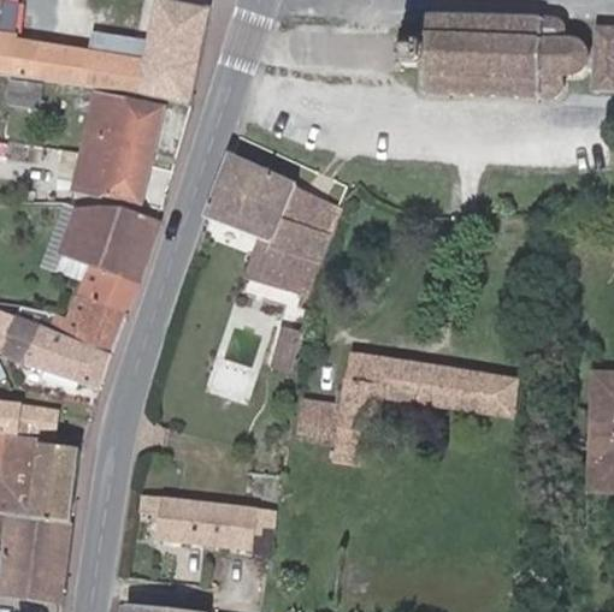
[(195,111),(213,3),(198,0),(152,0),(142,61),(133,60),(12,42),(13,31),(18,0),(0,0),(0,77),(9,79),(6,106),(42,108),(46,85),(93,94),(164,106),(195,111)]
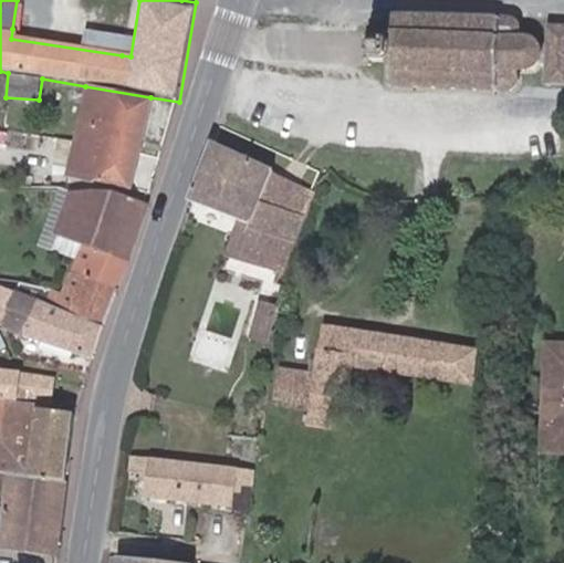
[(27,0),(27,9),(58,12),(59,0),(27,0)]
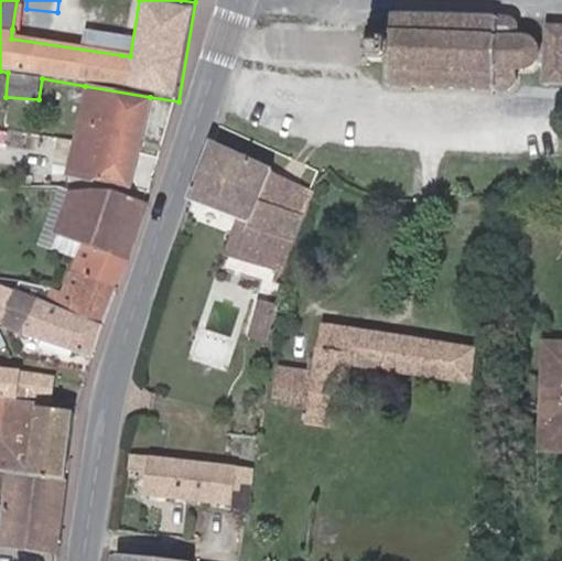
[(387,84),(506,88),(514,86),(516,81),(516,75),(511,69),(526,71),(530,68),(535,65),(533,82),(560,83),(561,65),(561,43),(561,29),(561,25),(536,24),(536,43),(529,38),(523,35),(511,35),(518,31),(519,24),(517,20),(514,17),(509,14),(389,10),(389,36),(368,35),(367,58),(388,60),(387,84)]
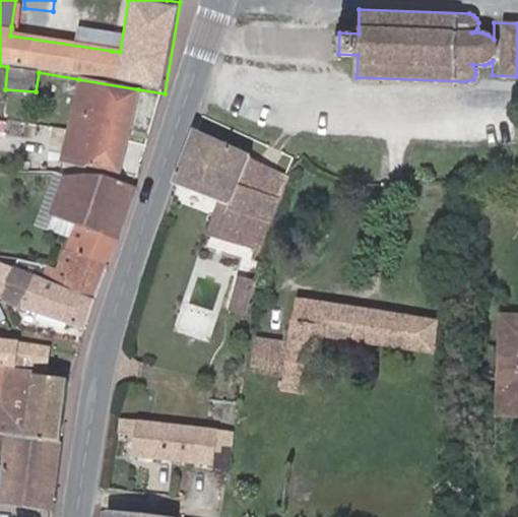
[(118,172),(138,89),(78,79),(59,158),(118,172)]
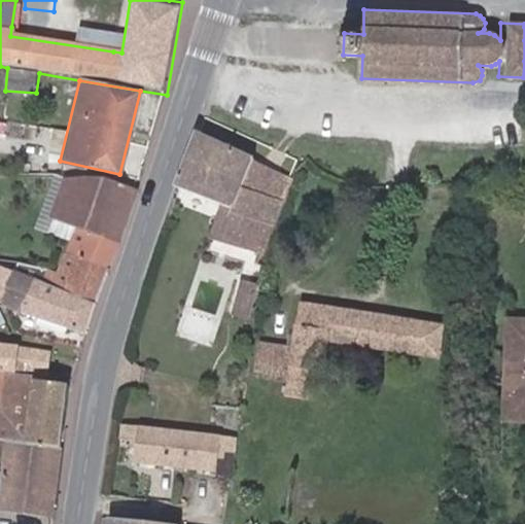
[(265,249),(286,179),(249,162),(251,158),(197,133),(177,184),(224,203),(232,205),(220,236),(265,249)]
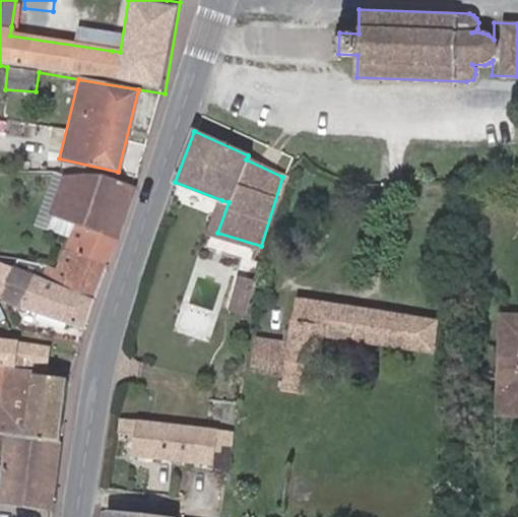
[(115,239),(133,185),(131,184),(102,174),(92,173),(76,173),(65,173),(51,213),(75,222),(115,239)]
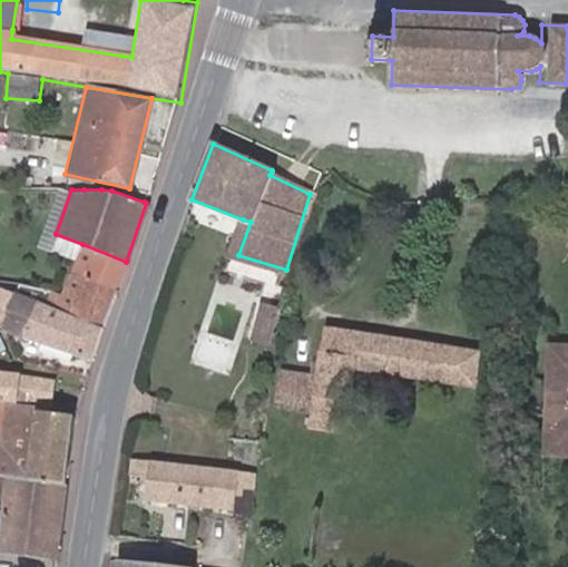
[(238,255),(251,222),(243,220),(231,253),(238,255)]
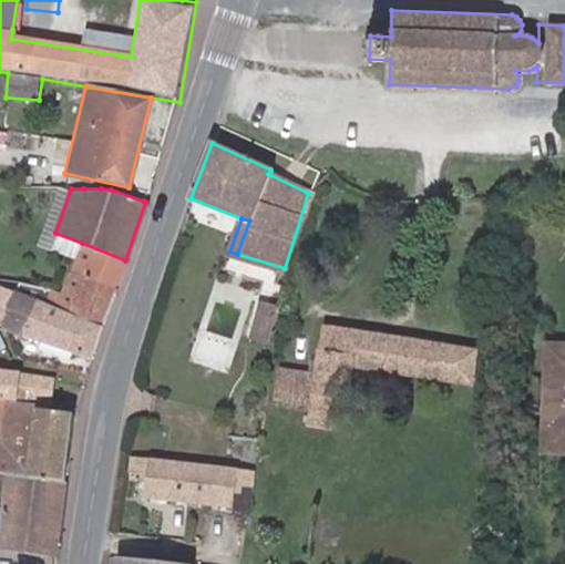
[(125,260),(82,243),(70,270),(114,288),(125,260)]
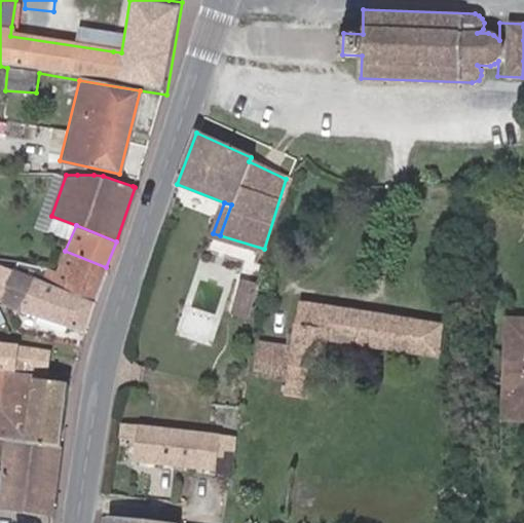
[(92,301),(106,267),(65,251),(57,270),(46,266),(16,260),(11,272),(0,267),(0,292),(3,293),(0,302),(22,310),(35,277),(92,301)]
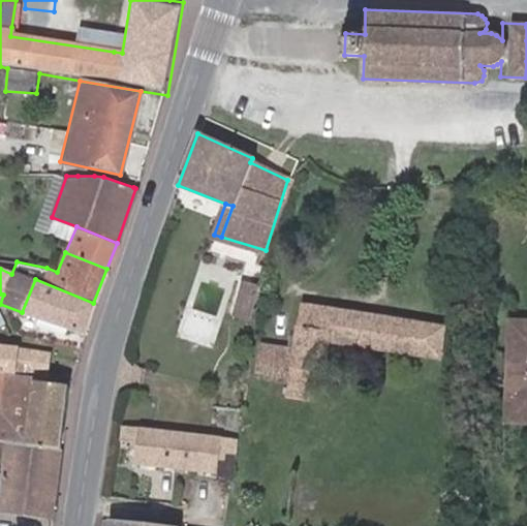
[(83,333),(93,303),(35,279),(22,312),(37,317),(65,327),(83,333)]
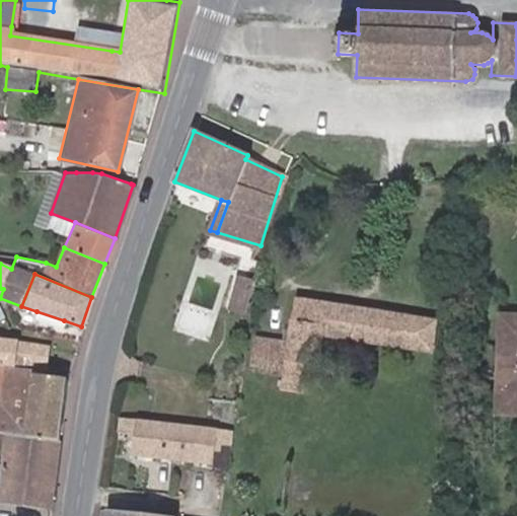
[(247,295),(251,281),(237,277),(233,291),(247,295)]
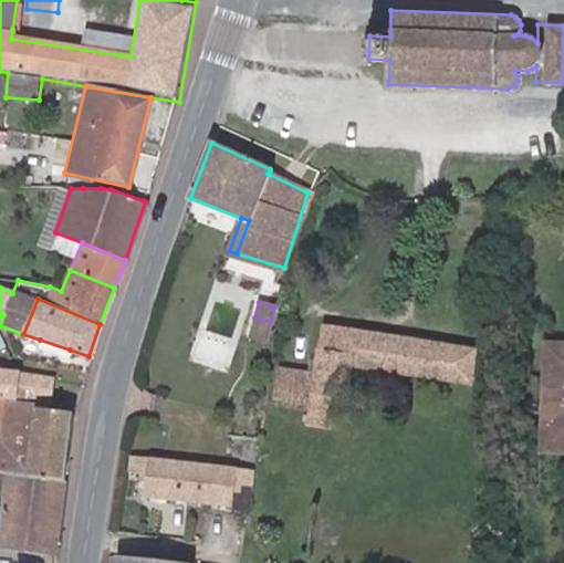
[(265,339),(270,322),(254,318),(250,334),(265,339)]
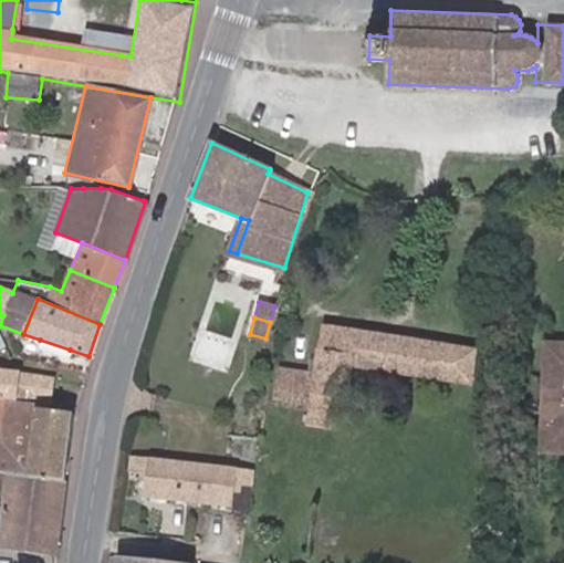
[(474,347),(322,324),(315,374),(280,367),(274,403),(307,407),(304,423),(335,427),(342,396),(347,397),(352,364),(470,382),(474,347)]
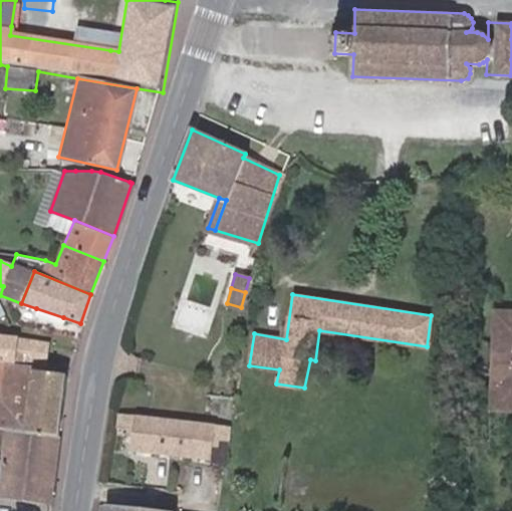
[(63,317),(36,308),(35,314),(61,322),(63,317)]
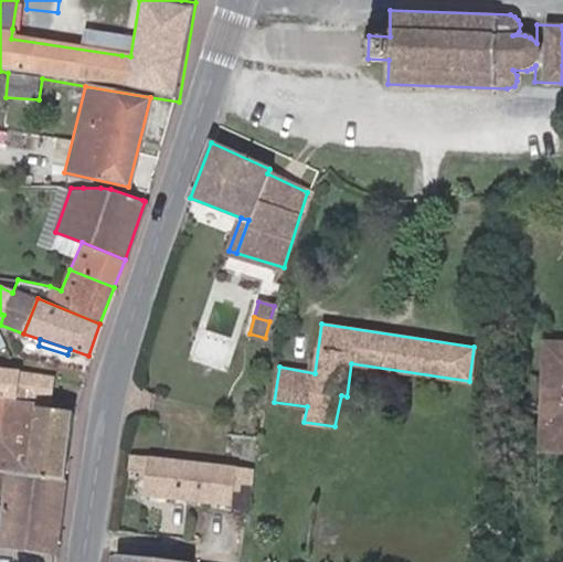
[(562,448),(562,342),(544,342),(540,448),(562,448)]
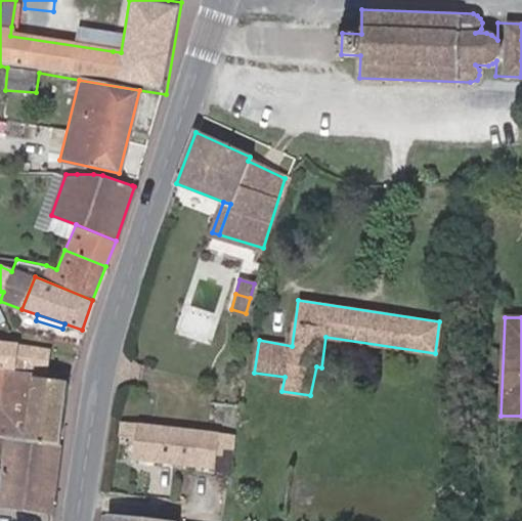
[(12,366),(15,344),(0,341),(0,366),(6,368),(12,370),(12,366)]
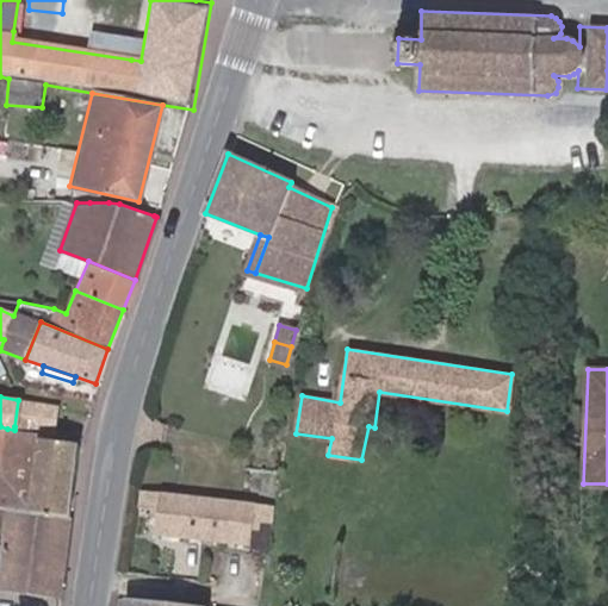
[(51,431),(55,406),(18,400),(14,426),(51,431)]
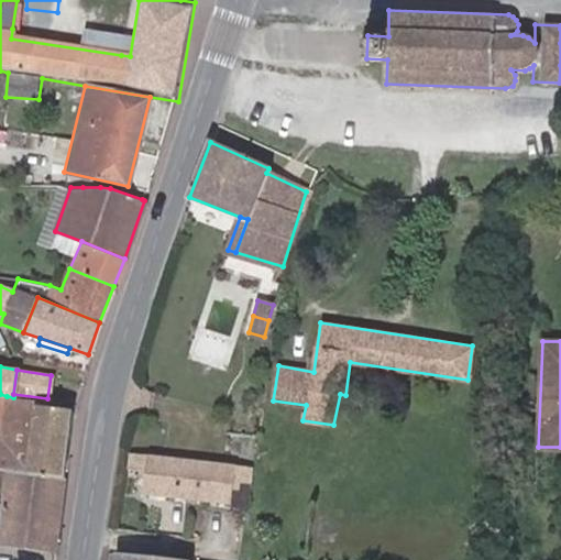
[(63,474),(70,410),(36,405),(36,401),(13,397),(7,396),(1,438),(0,446),(0,468),(6,469),(63,474)]
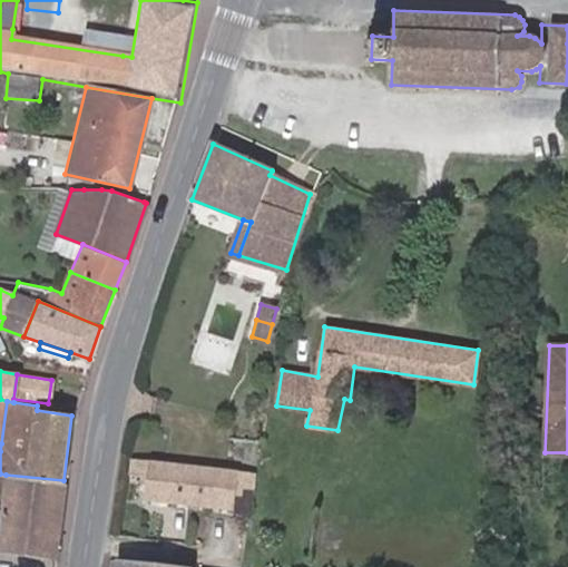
[(188,504),(193,463),(149,459),(130,457),(128,473),(140,475),(147,476),(146,482),(144,498),(188,504)]
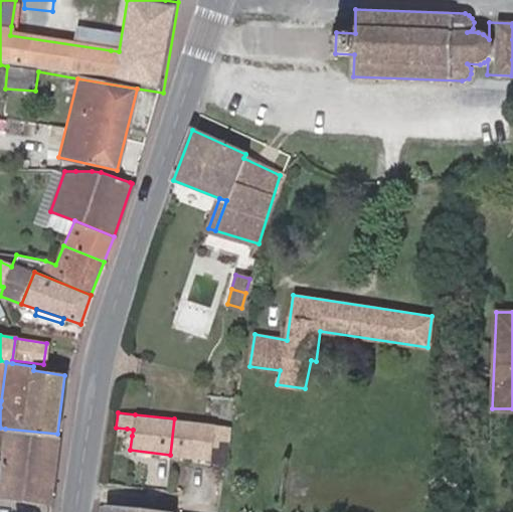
[(211,446),(212,439),(218,440),(228,441),(229,425),(214,423),(174,418),(170,455),(209,459),(211,446)]
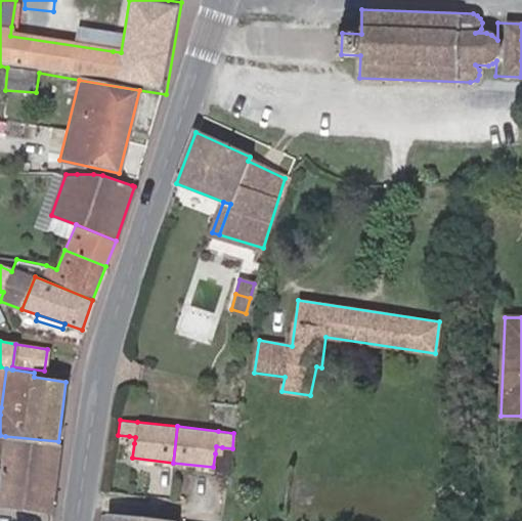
[(0,503),(50,510),(58,441),(5,436),(1,469),(0,469),(0,503)]
